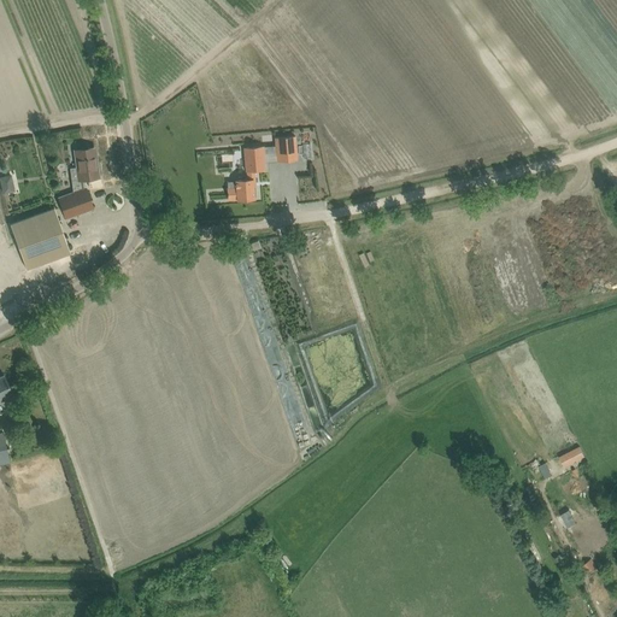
[(295,135),(275,137),(277,162),(298,159),(295,135)]
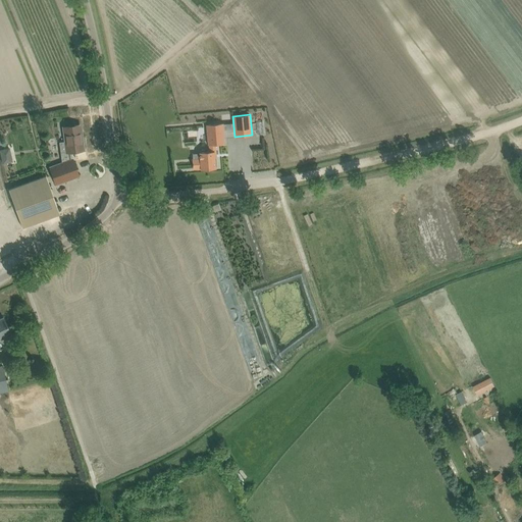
[(207,146),(208,146),(209,152),(199,153),(199,158),(193,158),(193,169),(200,168),(215,167),(214,155),(216,155),(215,144),(224,144),(222,123),(205,124),(207,146)]
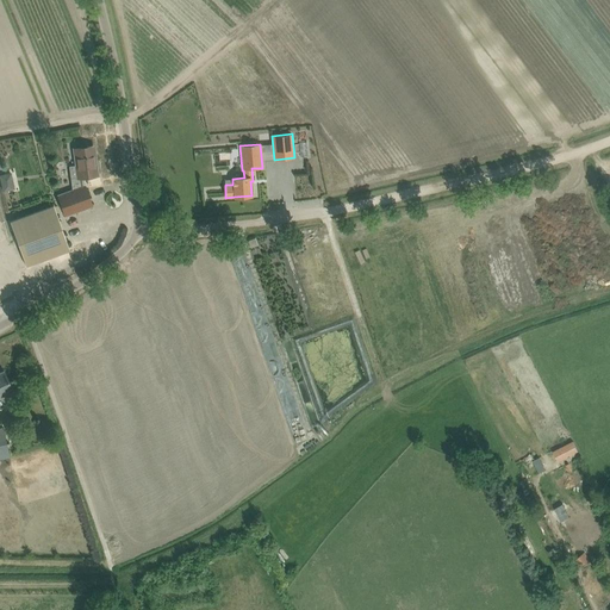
[(93,145),(81,147),(74,148),(75,165),(69,166),(70,178),(73,190),(57,195),(64,213),(92,204),(85,186),(83,186),(82,178),(98,175),(97,161),(94,162),(93,145)]
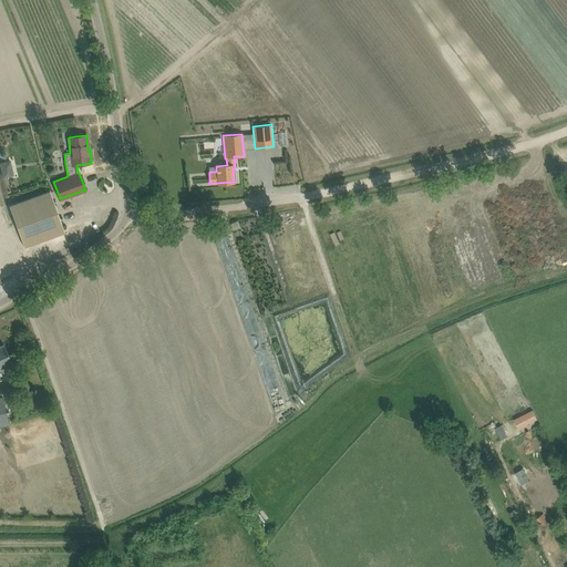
[(12,169),(1,172),(2,178),(14,175),(12,169)]
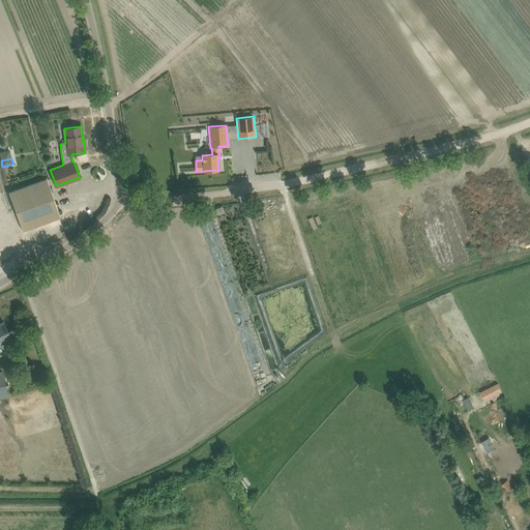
[(8,192),(23,231),(60,217),(47,178),(8,192)]
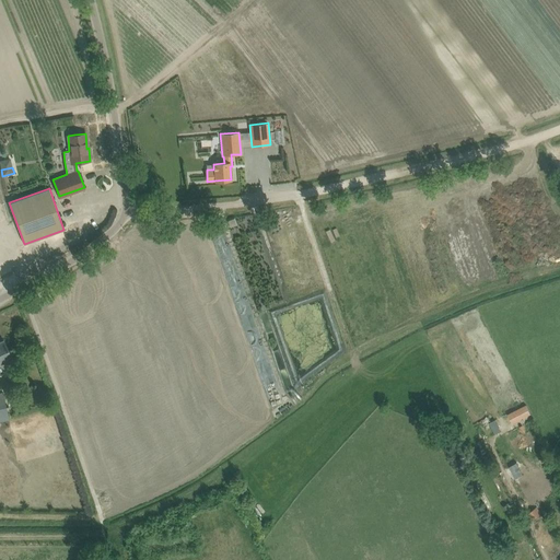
[(228,223),(213,228),(271,406),(287,401),(228,223)]
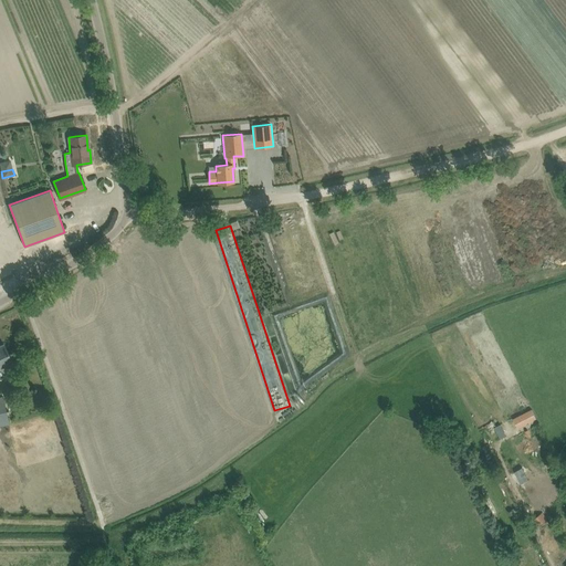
[(105,269),(94,271),(100,291),(111,287),(105,269)]
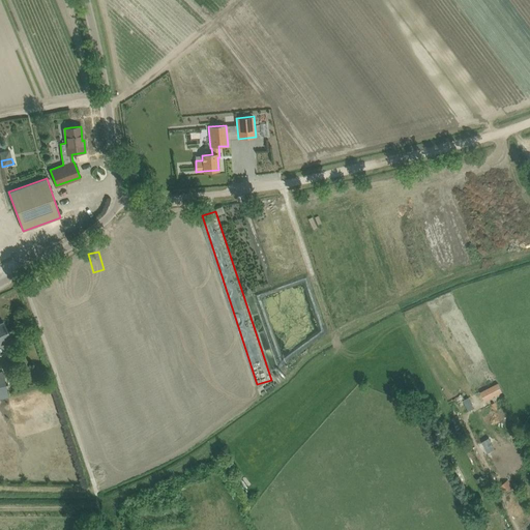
[(0,323),(0,344),(11,340),(7,331),(3,322),(0,323)]
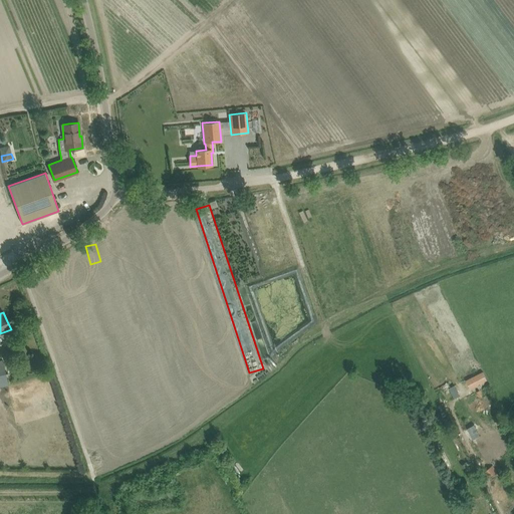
[(236,368),(241,382),(250,379),(245,365),(236,368)]
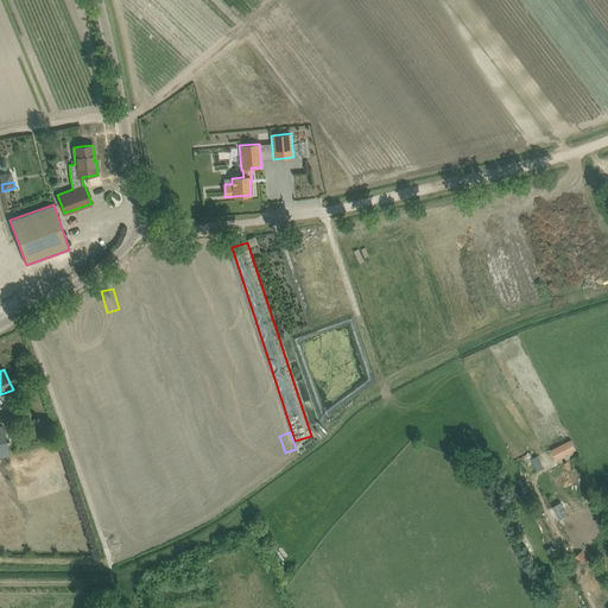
[(567,442),(551,450),(556,460),(571,453),(567,442)]
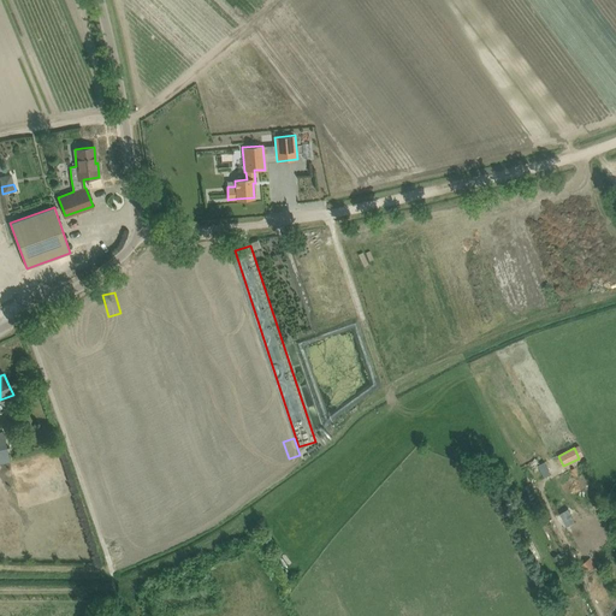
[(588,572),(596,566),(588,558),(581,564),(588,572)]
